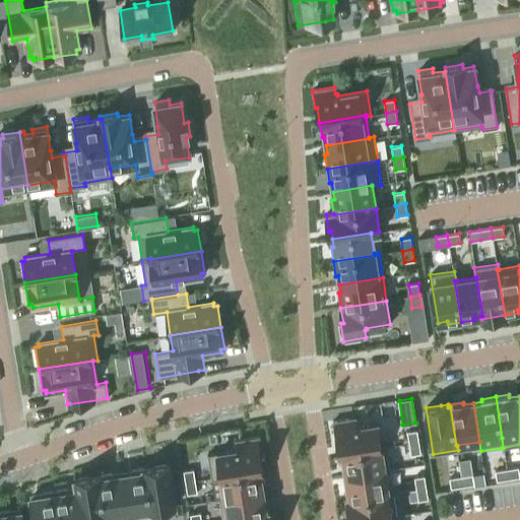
[(337,439),(339,453),(381,447),(381,446),(377,424),(358,427),(358,425),(355,425),(354,417),(332,421),(335,439),(337,439)]
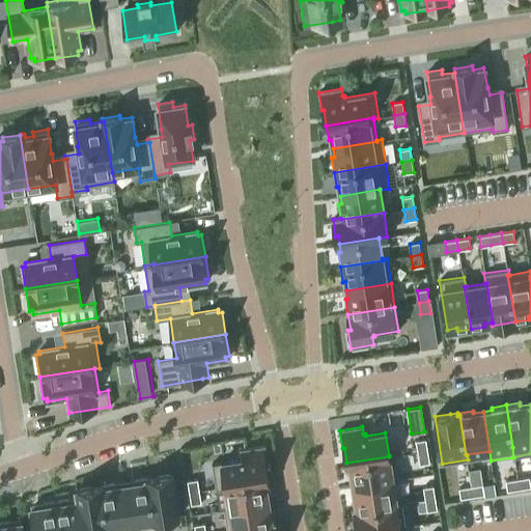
[(415,441),(417,452),(427,451),(425,439),(415,441)]
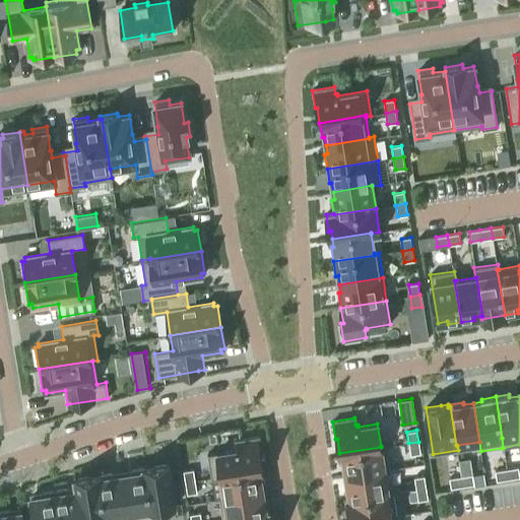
[(237,449),(207,454),(211,478),(211,479),(220,478),(220,477),(259,471),(259,470),(258,462),(260,461),(259,454),(262,454),(259,436),(237,440),(238,447),(236,448),(237,449)]
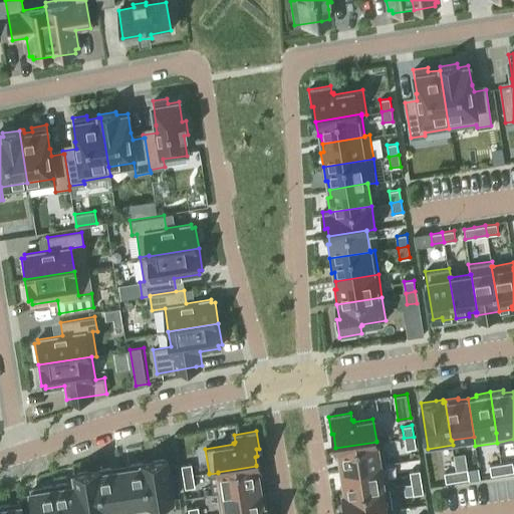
[(416,448),(414,437),(404,438),(406,450),(416,448)]
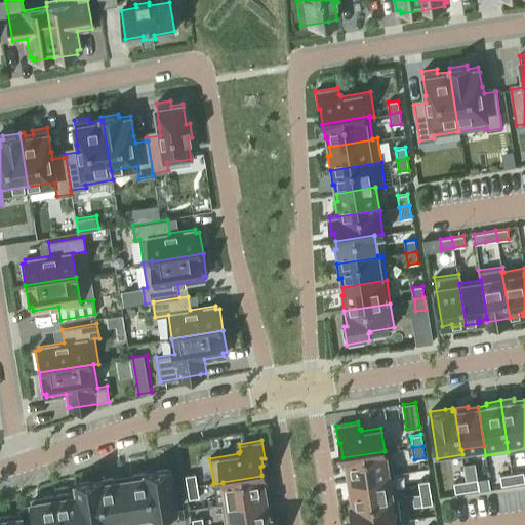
[(348,473),(350,481),(389,475),(389,476),(394,476),(389,450),(385,450),(385,451),(342,457),(346,473),(348,473)]
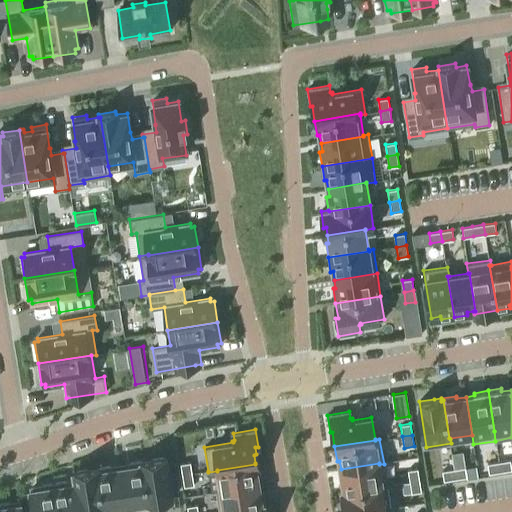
[(145,461),(143,461),(149,502),(150,501),(173,498),(167,457),(150,460),(145,461)]
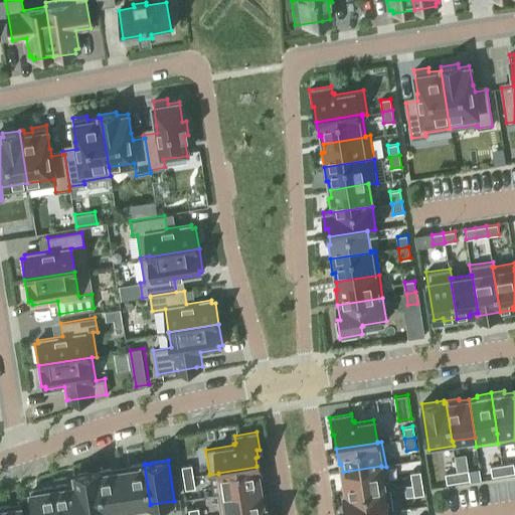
[(513,463),(501,464),(503,474),(514,473),(513,463)]
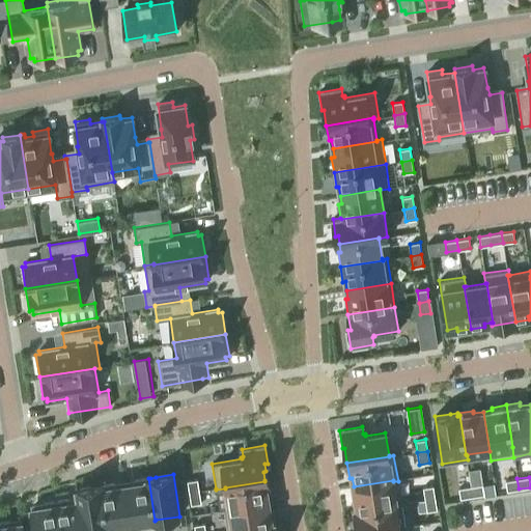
[(134,483),(124,484),(132,529),(156,525),(157,525),(156,520),(155,521),(148,478),(145,478),(133,480),(134,483)]
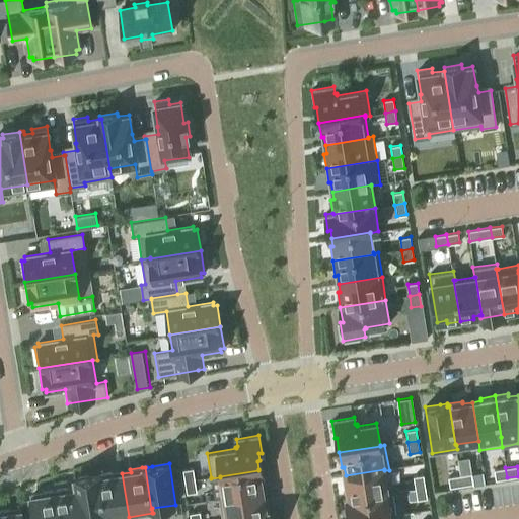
[(495,479),(507,477),(505,467),(494,469),(495,479)]
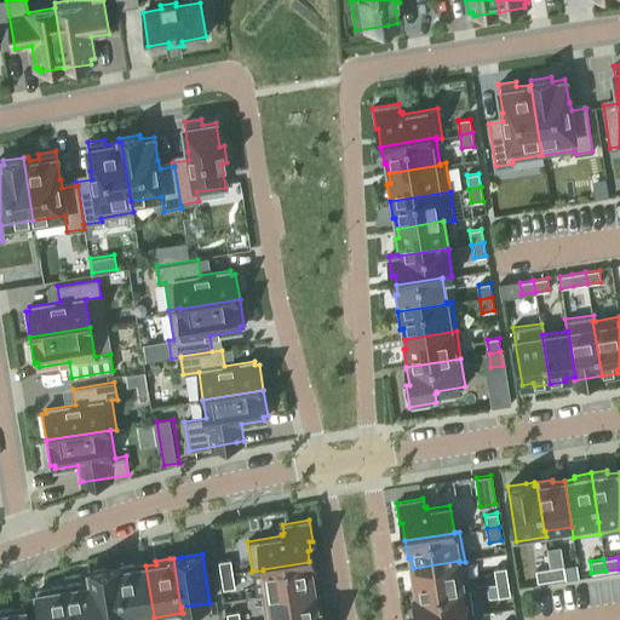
[(220,575),(233,573),(230,560),(218,561),(220,575)]
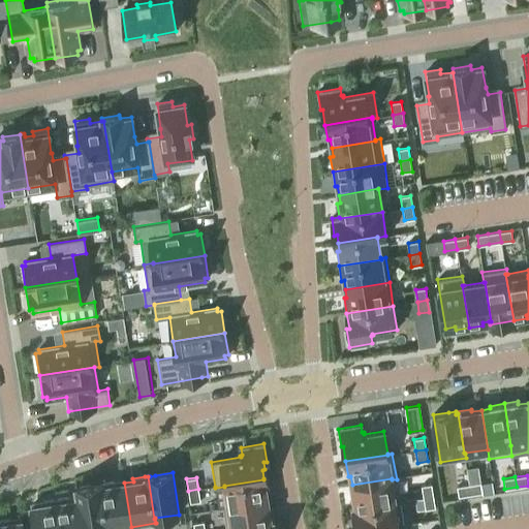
[(224,487),(215,488),(218,507),(223,506),(227,506),(228,507),(267,501),(266,492),(269,492),(267,478),(263,478),(263,479),(224,486),(224,487)]
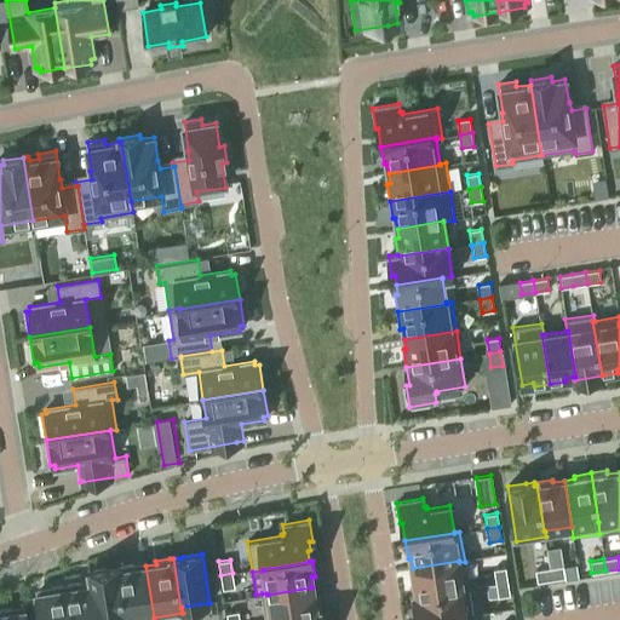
[(411,579),(414,597),(463,589),(463,586),(459,562),(459,561),(413,568),(414,578),(411,579)]
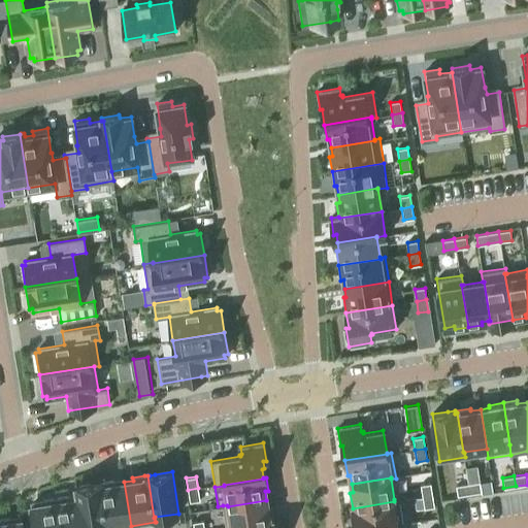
[(101,483),(99,483),(100,486),(101,486),(107,527),(114,527),(131,526),(124,482),(116,483),(114,481),(101,483)]
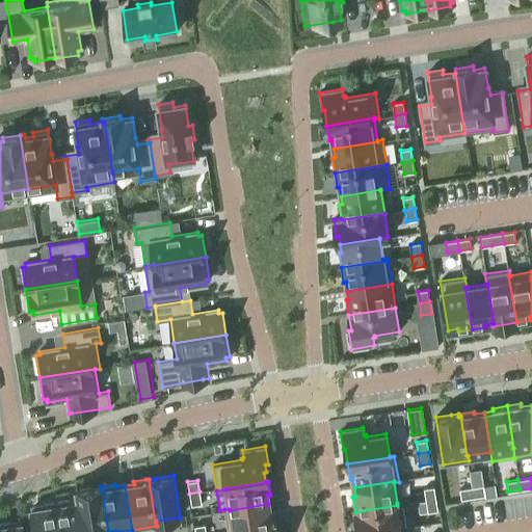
[(483,485),(471,486),(473,497),(485,496),(483,485)]
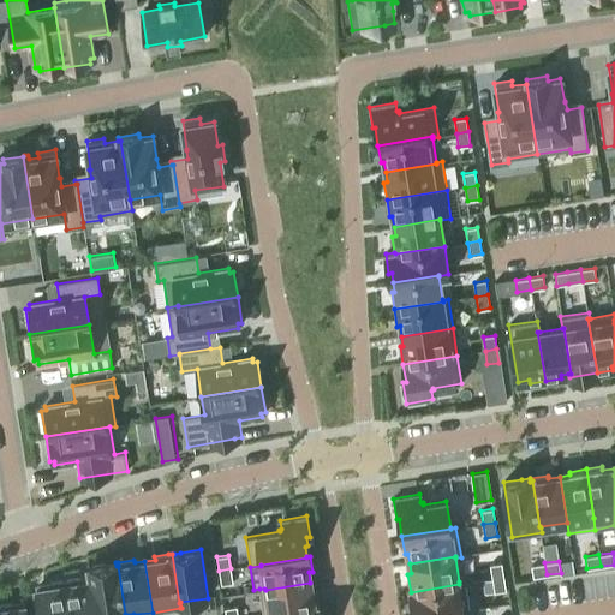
[(89,567),(88,567),(90,577),(90,579),(91,579),(96,614),(125,614),(118,566),(117,566),(115,562),(108,563),(89,567)]
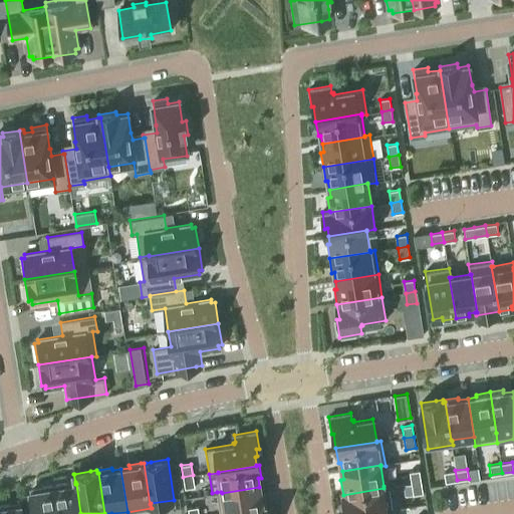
[(410,472),(412,483),(422,482),(420,470),(410,472)]
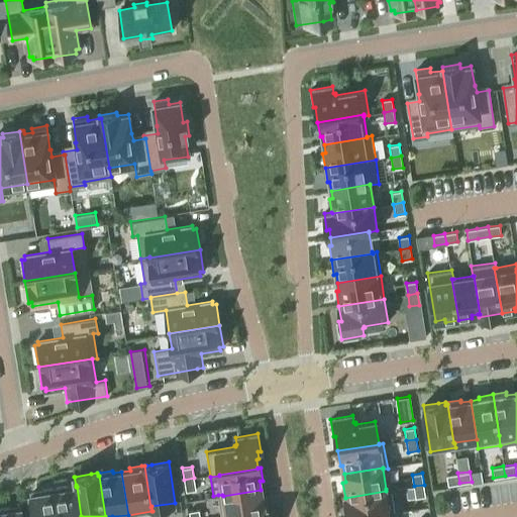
[(447,485),(459,483),(457,473),(446,475),(447,485)]
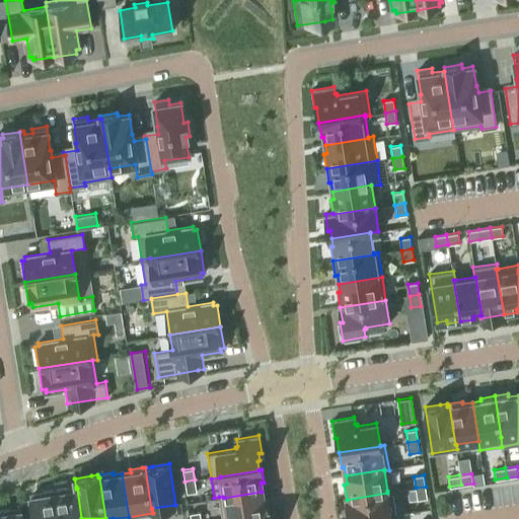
[(187,494),(197,492),(195,479),(184,482),(187,494)]
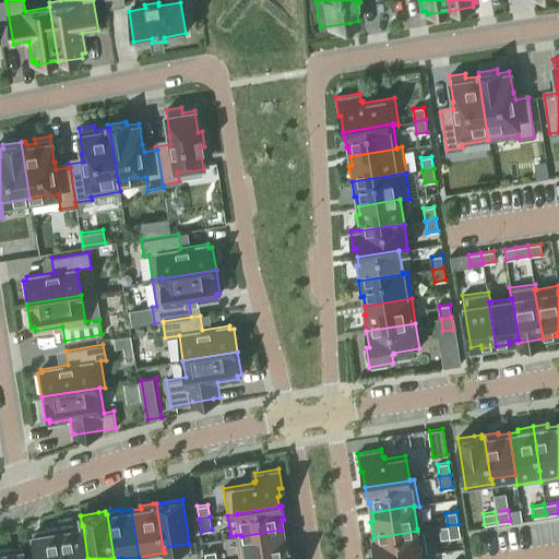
[(461,536),(459,524),(448,525),(450,538),(461,536)]
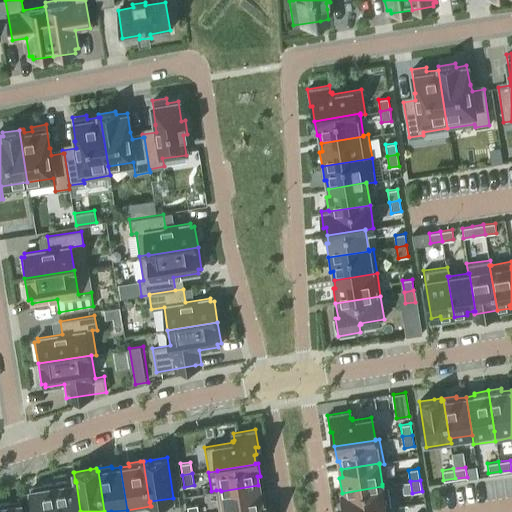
[(68,481),(53,483),(57,511),(80,511),(76,482),(75,482),(68,483),(68,481)]
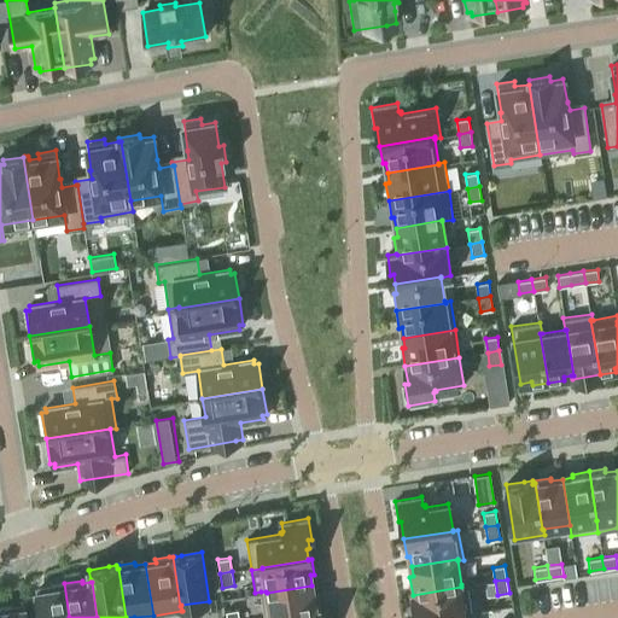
[(48,589),(36,590),(40,617),(69,617),(64,583),(47,586),(48,589)]
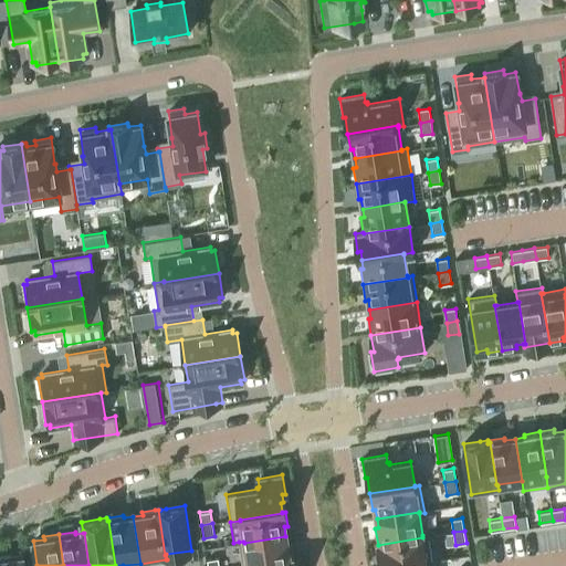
[(383,561),(384,565),(404,565),(432,562),(428,535),(422,535),(422,537),(378,545),(380,561),(383,561)]
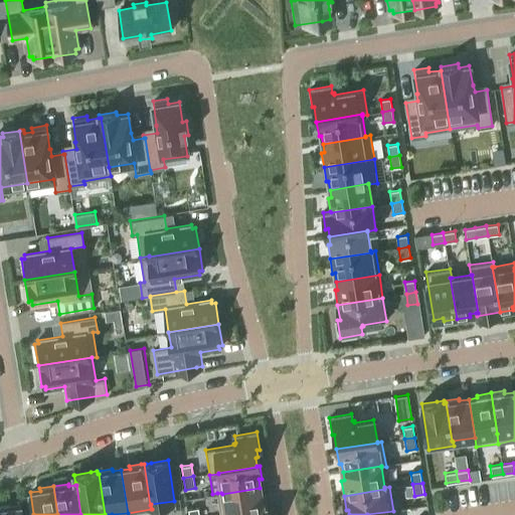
[(221,493),(217,493),(217,494),(220,514),(225,514),(267,509),(264,496),(262,496),(260,488),(222,494),(221,493)]
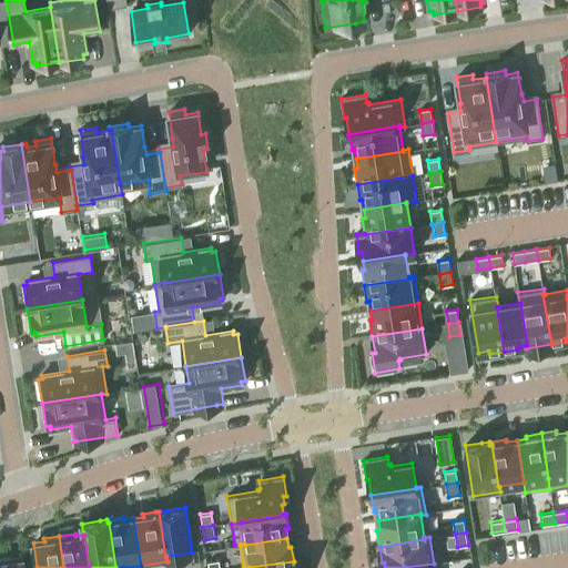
[(23,567),(22,558),(12,560),(11,557),(0,558),(0,567),(23,567)]
